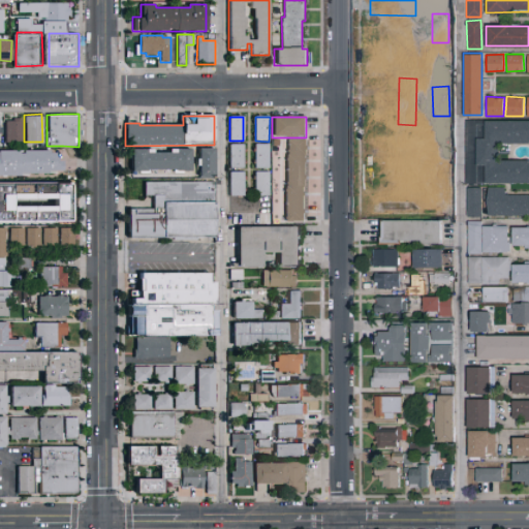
[(22,118),(3,118),(4,139),(22,139),(22,118)]
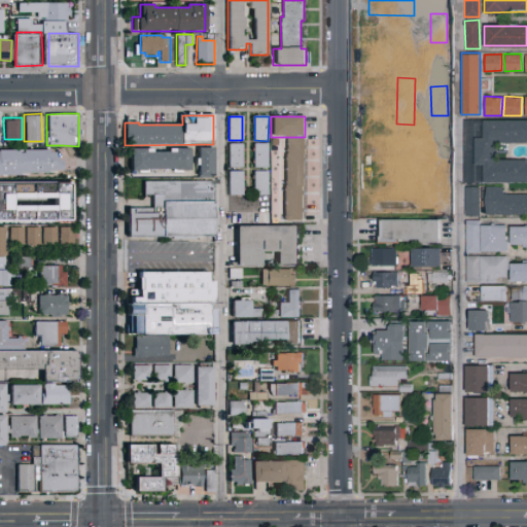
[(286,138),(305,139),(304,220),(285,220),(286,138)]
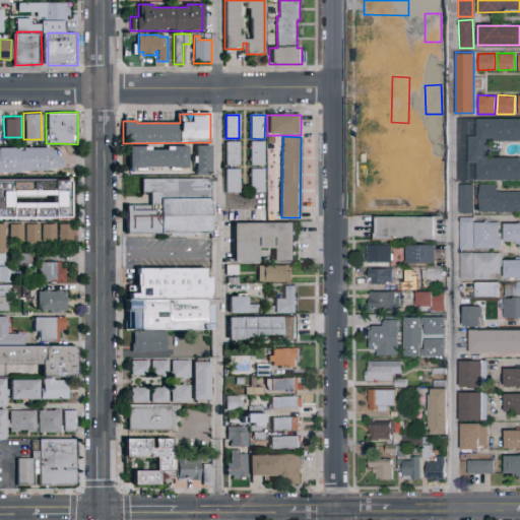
[(409,140),(365,139),(365,159),(408,159),(409,140)]
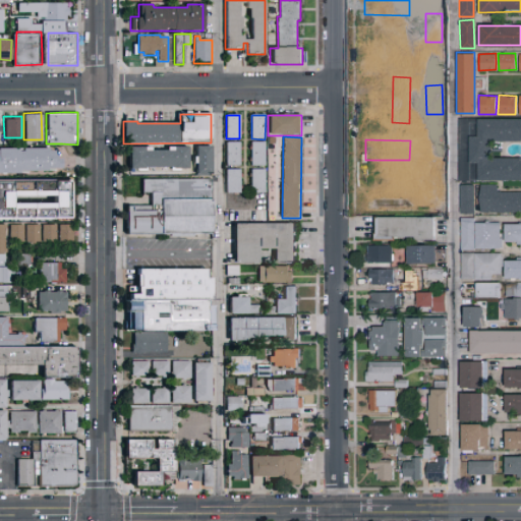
[(227,142),(227,166),(240,167),(240,142),(227,142)]
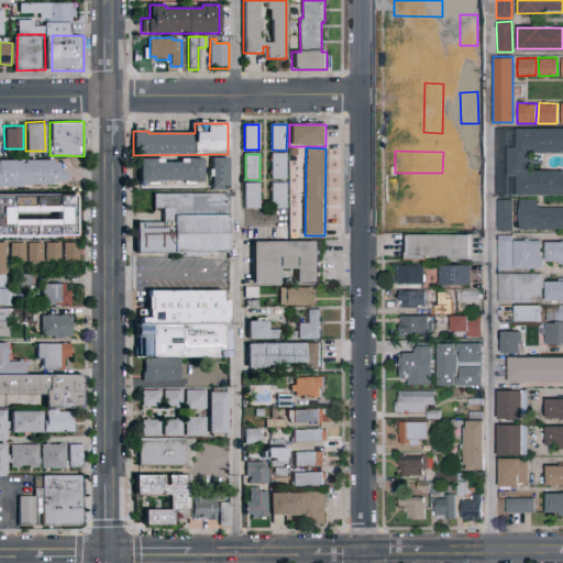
[(272,154),(272,179),(286,180),(286,154),(272,154)]
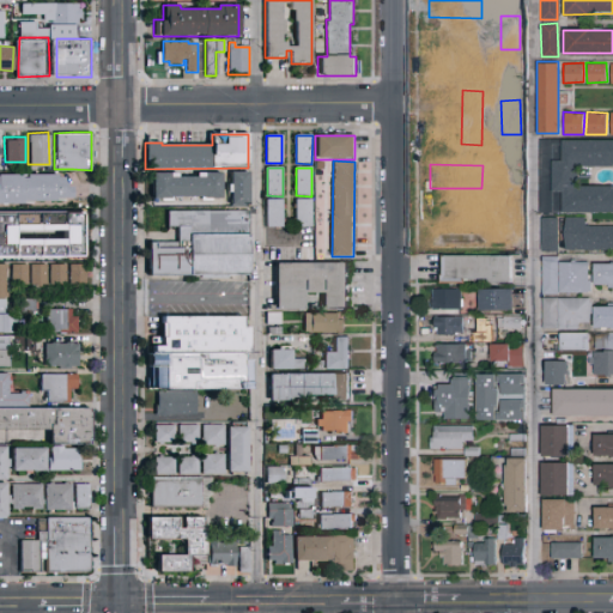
[(0,199),(71,199),(71,183),(62,183),(62,173),(0,173),(0,199)]
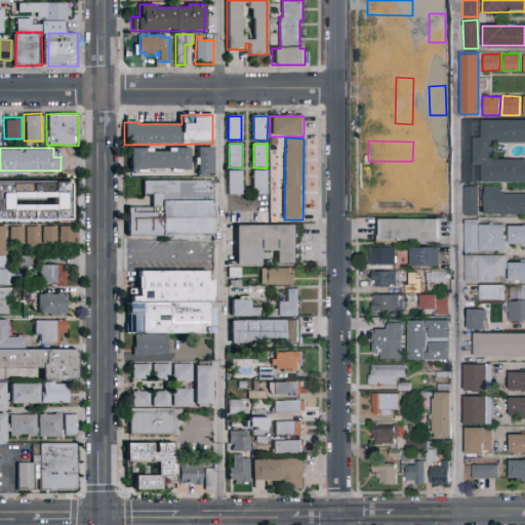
[(198,148),(212,148),(212,176),(198,176),(198,148)]
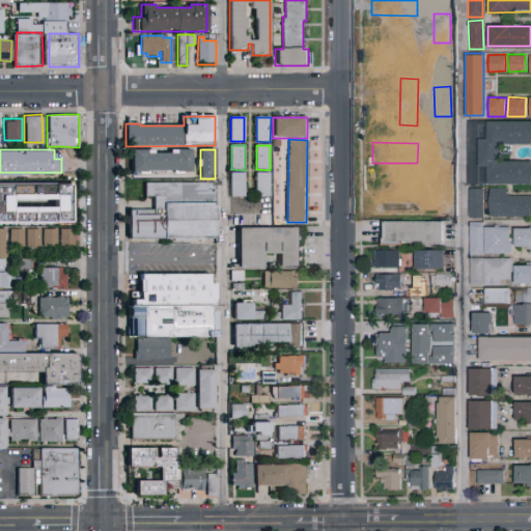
[(131,151),(154,151),(154,155),(169,155),(169,151),(192,150),(192,173),(175,173),(174,171),(148,171),(149,173),(131,174),(131,151)]
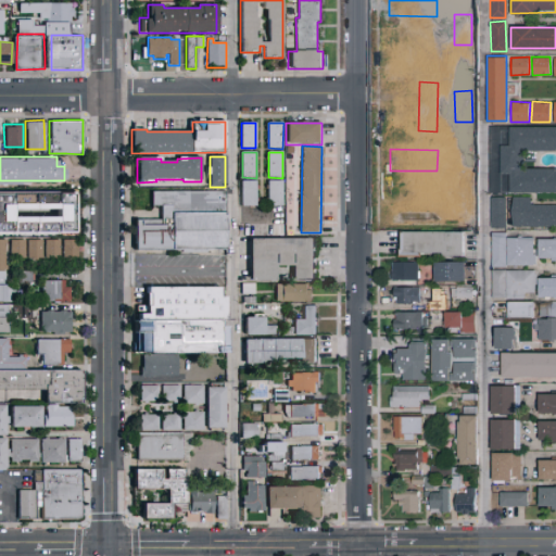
[(471,200),(472,169),(455,168),(454,199),(471,200)]
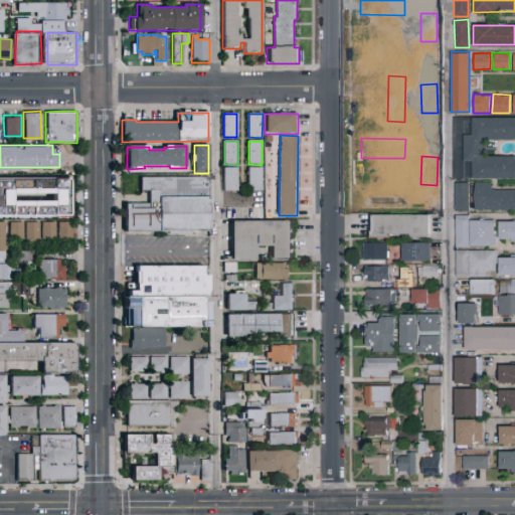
[(224,167),(224,191),(237,191),(237,167),(224,167)]
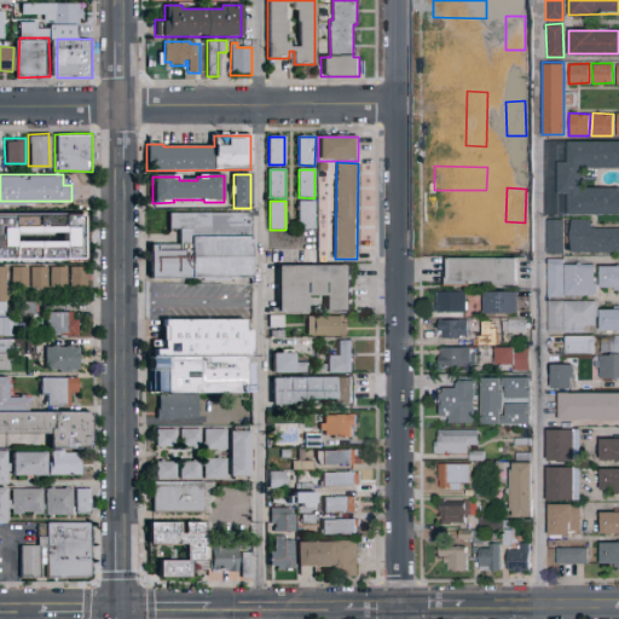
[(299,201),(299,230),(314,230),(314,202),(299,201)]
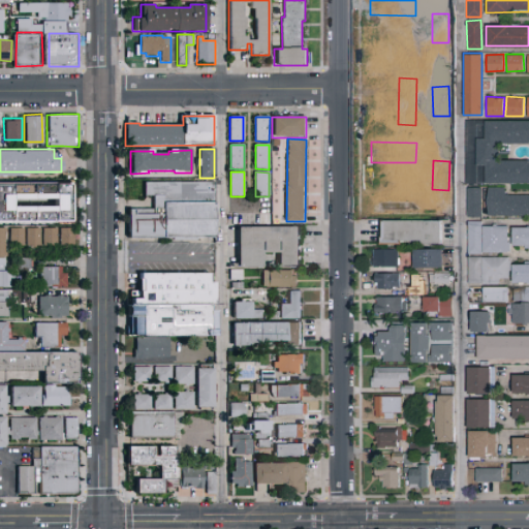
[(27,218),(5,219),(6,182),(31,181),(63,179),(80,178),(80,180),(79,206),(63,206),(28,207),(27,218)]
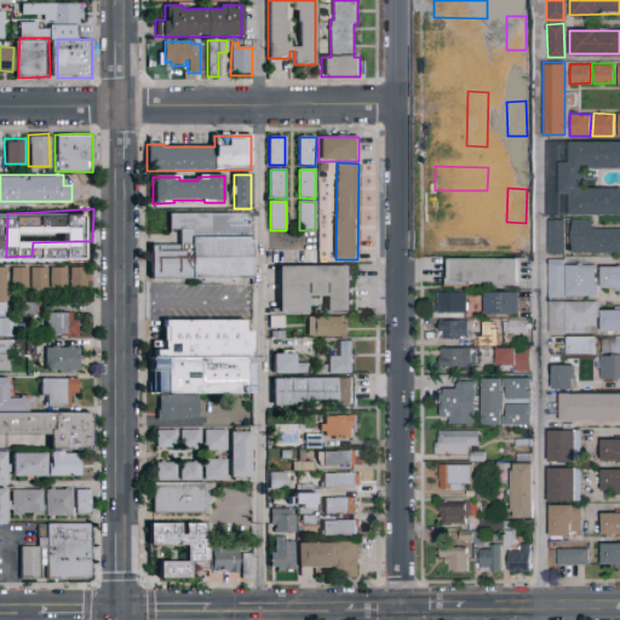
[(148,242),(148,275),(250,276),(250,211),(167,211),(167,228),(178,228),(177,242),(148,242)]
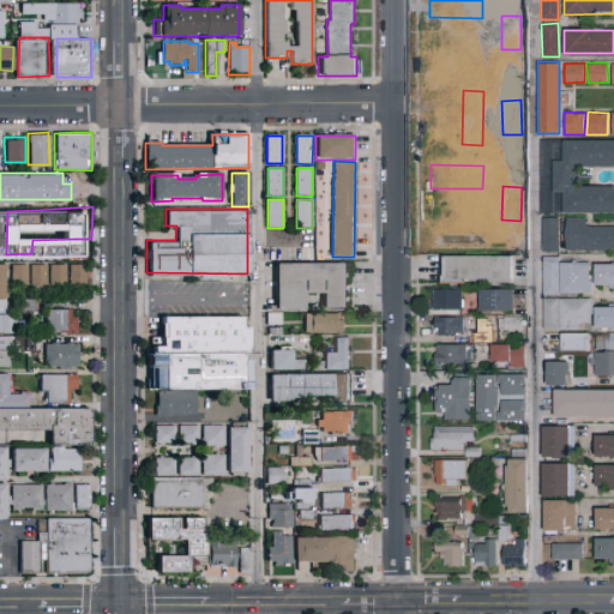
[(462,221),(431,222),(431,244),(483,244),(483,217),(461,217),(462,221)]
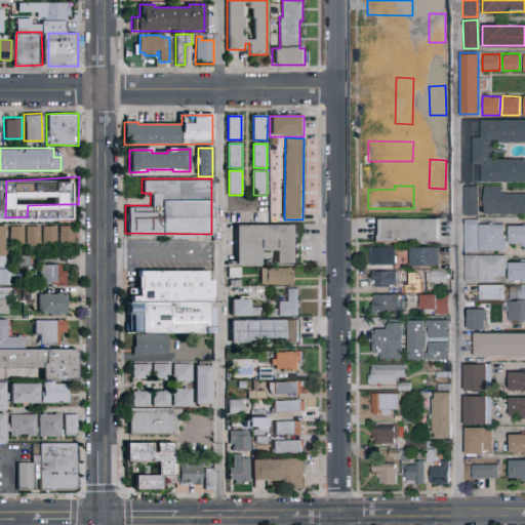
[(477,186),(462,186),(462,214),(477,214),(477,186)]
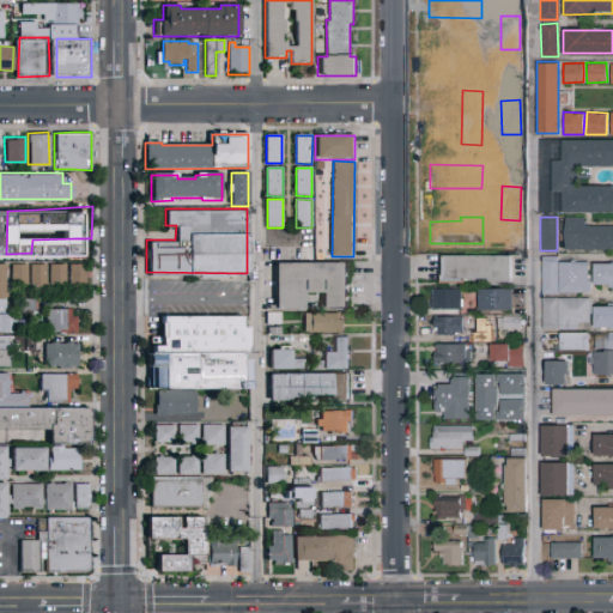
[(612,224),(584,224),(584,217),(564,217),(563,249),(612,249),(612,224)]
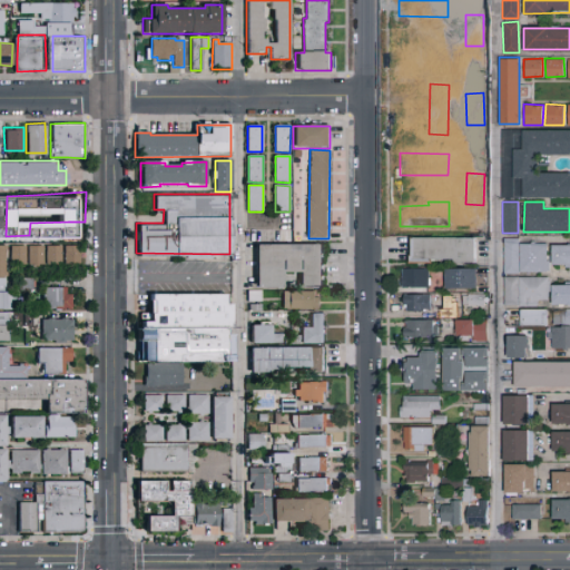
[(518,242),(518,237),(503,237),(502,272),(547,272),(547,243),(518,242)]
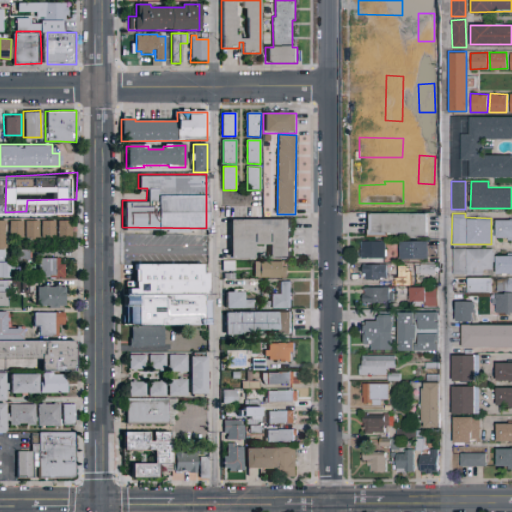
[(428,237),(408,237),(408,233),(389,233),(389,237),(368,237),(368,230),(372,230),(371,214),(428,214),(428,237)]
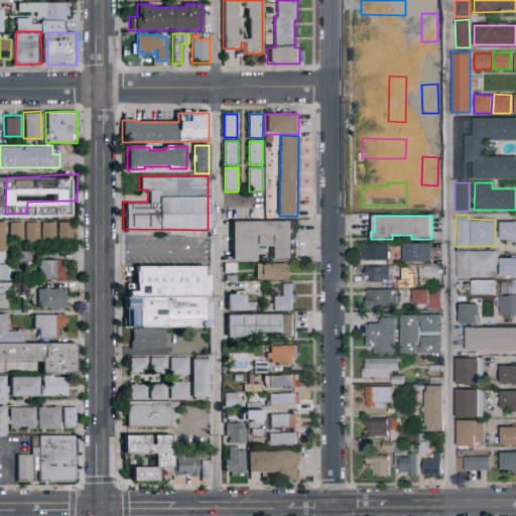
[(515,220),(499,221),(499,240),(515,239),(515,220)]
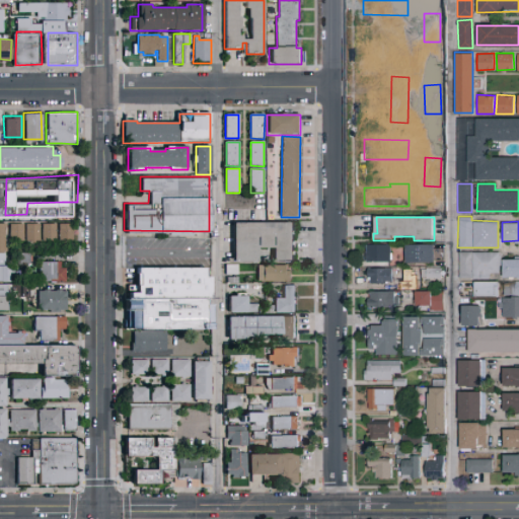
[(22,240),(23,223),(8,222),(8,240),(22,240)]
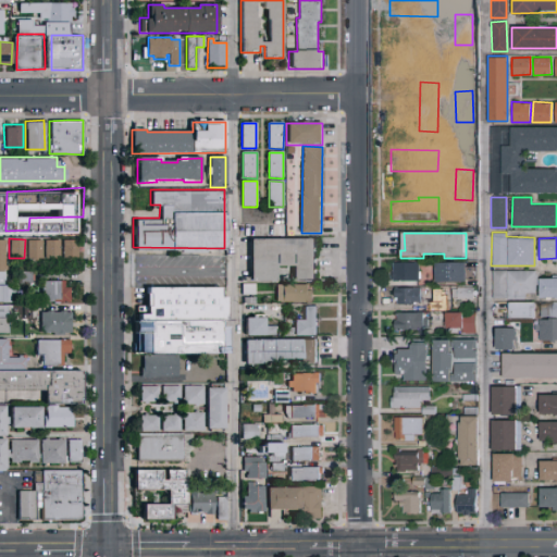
[(41,258),(42,238),(26,238),(26,257),(41,258)]
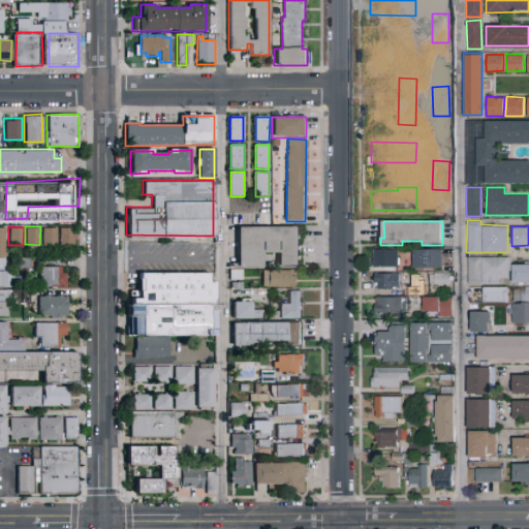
[(58,244),(72,245),(73,226),(59,226),(58,244)]
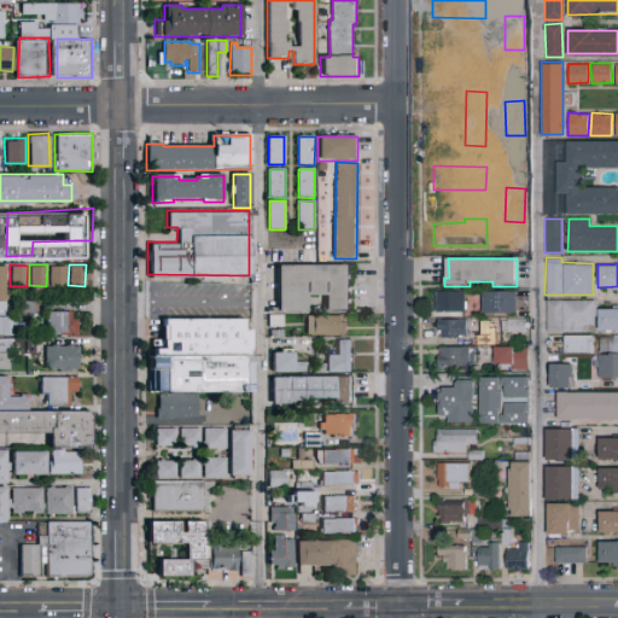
[(65,266),(48,266),(48,286),(65,286),(65,266)]
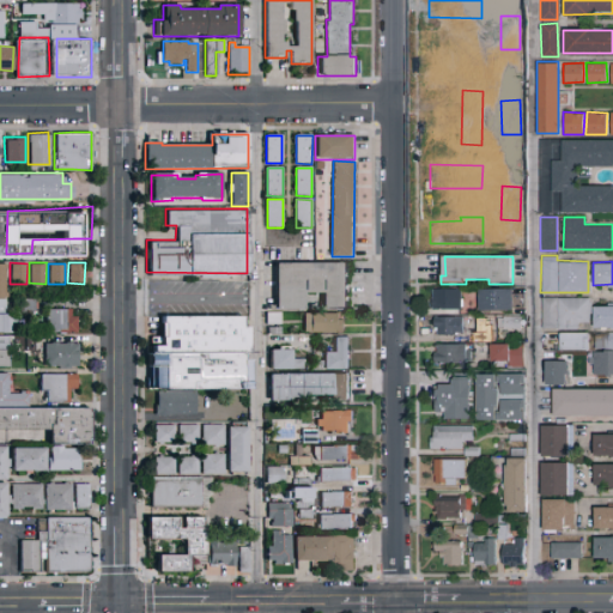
[(347,309),(349,263),(274,263),(274,309),(303,309),(303,293),(322,293),(322,305),(320,305),(320,309),(347,309)]
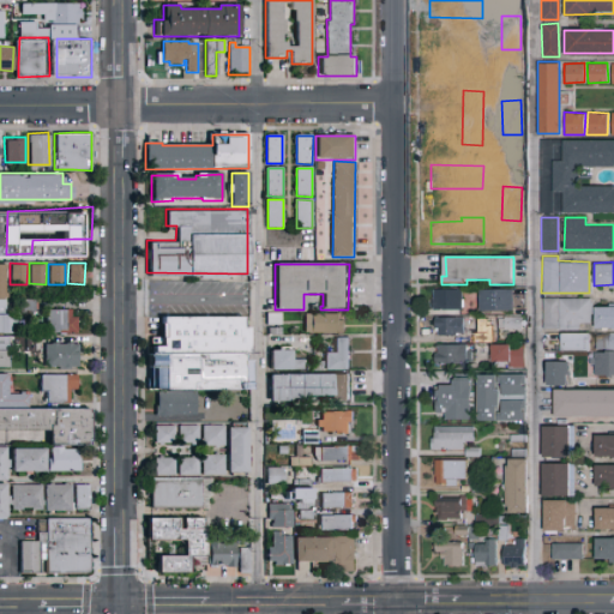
[(250,281),(251,311),(220,309),(197,309),(196,301),(190,301),(188,281),(196,281),(220,281),(250,281)]
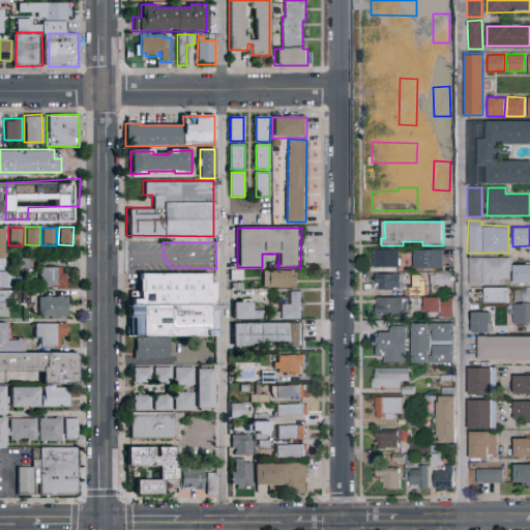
[(374,251),(374,258),(373,258),(373,267),(374,267),(374,268),(399,268),(399,251),(374,251)]
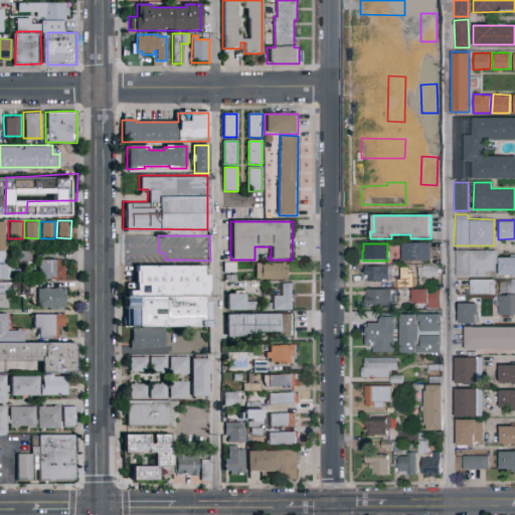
[(402,243),(402,261),(432,261),(432,259),(440,259),(441,246),(432,246),(432,243),(402,243)]
